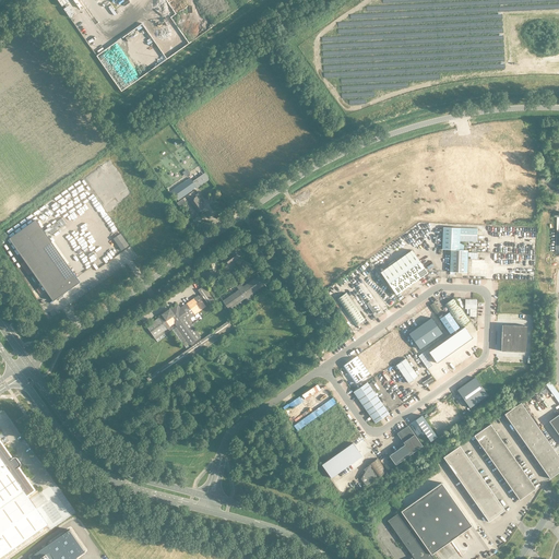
[(64,0),(57,0),(62,7),(63,6),(66,8),(63,9),(70,18),(74,13),(69,4),(68,6),(66,4),(68,3),(64,0)]
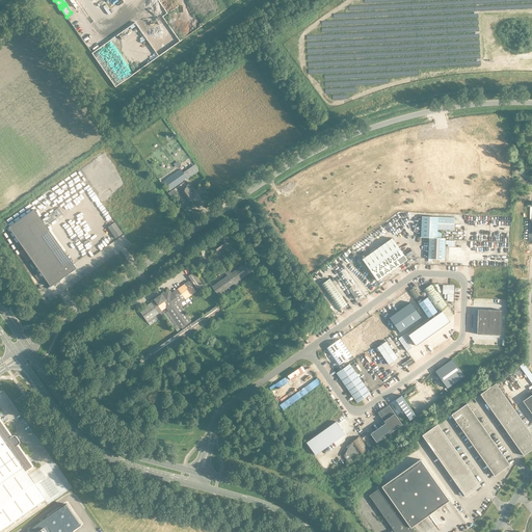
[(164,183),(168,189),(181,180),(182,181),(185,179),(179,170),(177,173),(178,175),(164,183)]
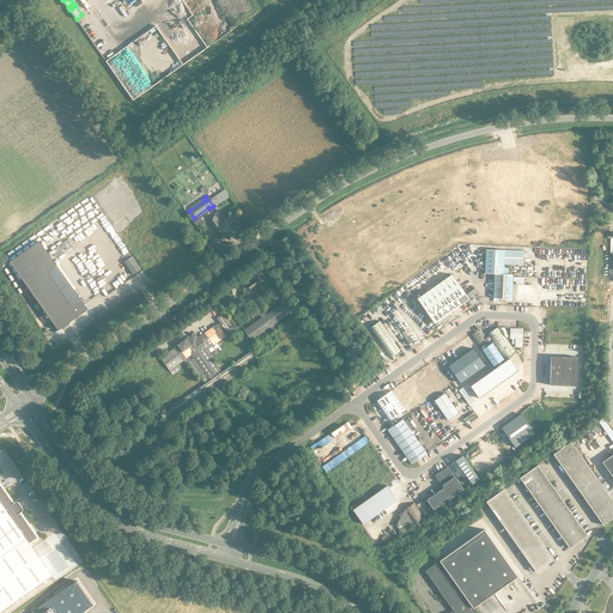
[(222,218),(217,212),(214,214),(216,216),(207,222),(216,234),(224,228),(218,220),(222,218)]
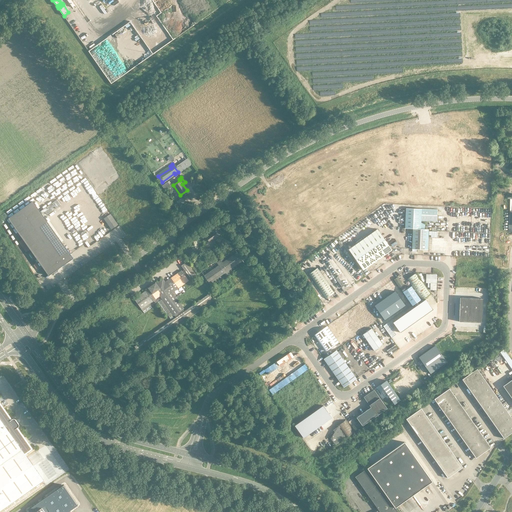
[(33,201),(8,218),(49,276),(73,258),(33,201)]
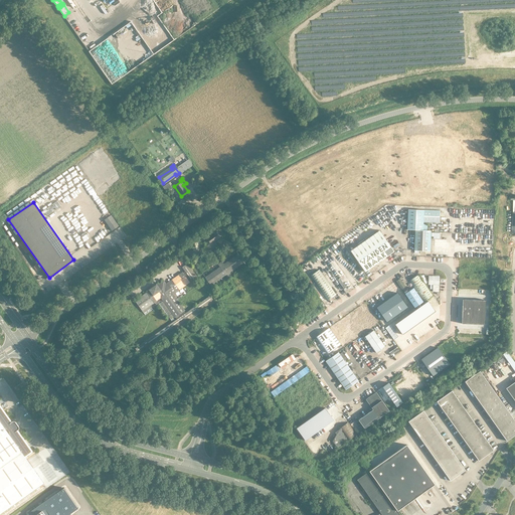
[(428,230),(428,224),(424,224),(424,222),(441,222),(442,210),(409,209),(409,229),(416,229),(416,250),(432,250),(433,230),(428,230)]
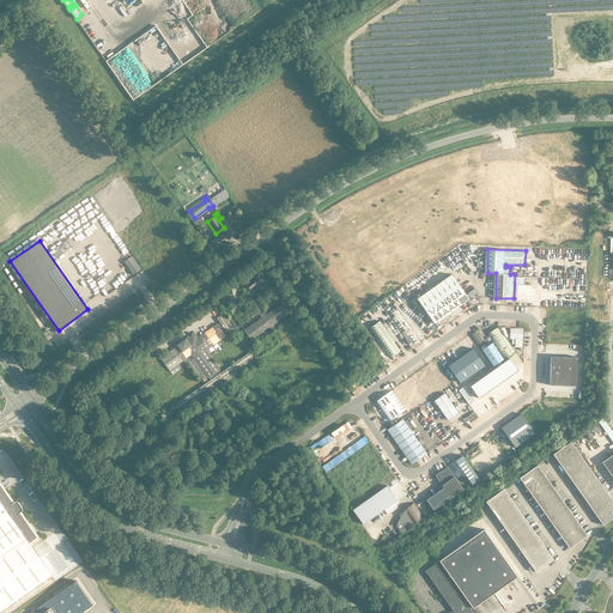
[(354,250),(350,253),(358,266),(363,262),(354,250)]
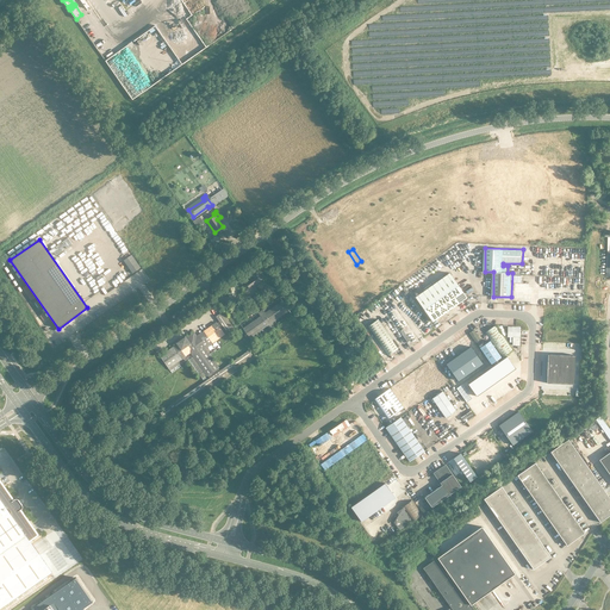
[(253,277),(246,282),(250,290),(260,282),(255,275),(260,272),(256,268),(250,273),(253,277)]
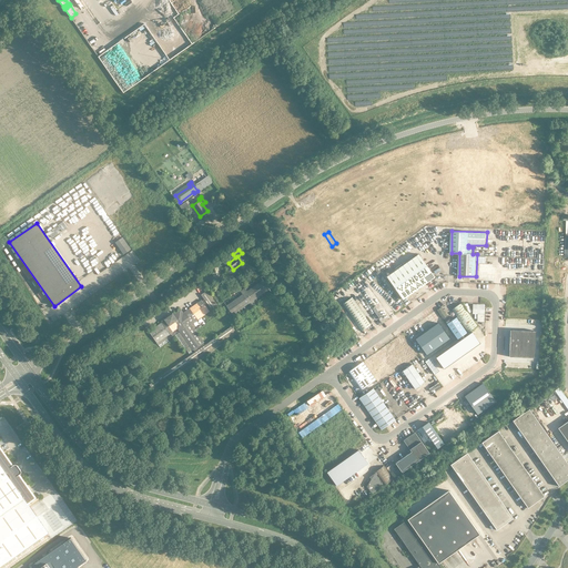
[(403,300),(434,277),(418,254),(387,276),(403,300)]
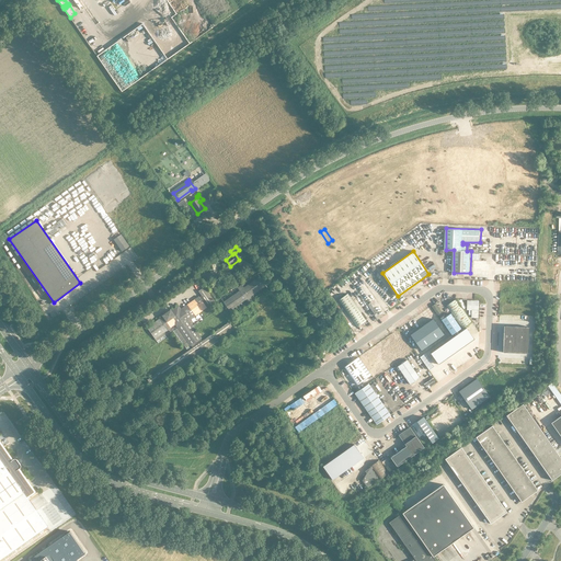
[(238,287),(240,290),(241,293),(225,304),(229,309),(244,298),(248,302),(252,299),(249,295),(264,284),(261,278),(244,289),(241,285),(238,287)]
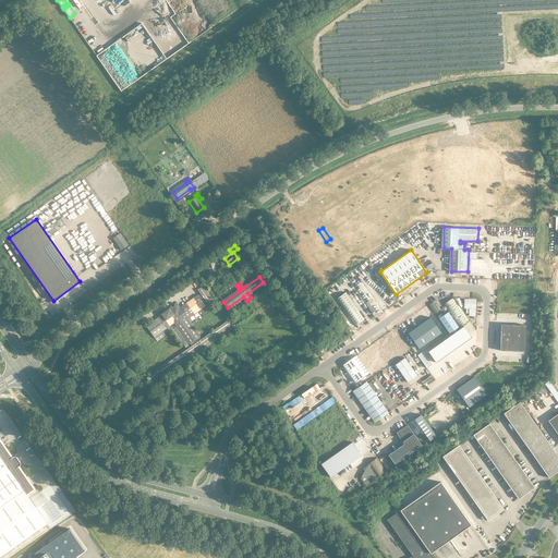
[(190,308),(184,313),(187,318),(206,306),(205,305),(207,303),(209,306),(213,303),(201,287),(197,290),(201,294),(198,295),(197,294),(185,303),(190,308)]
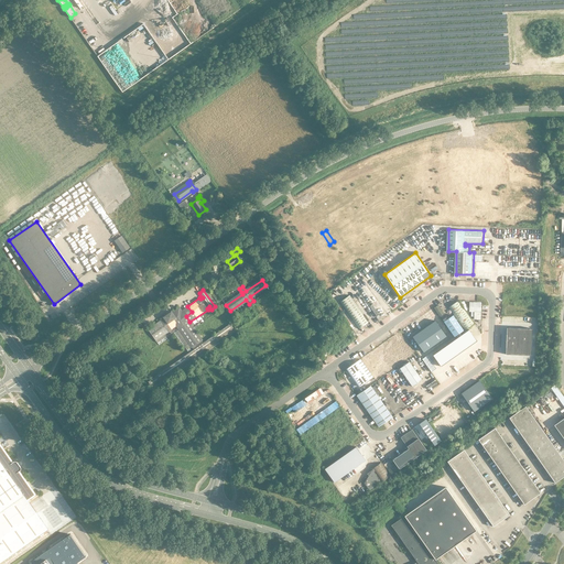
[(350,294),(342,301),(360,328),(369,322),(350,294)]
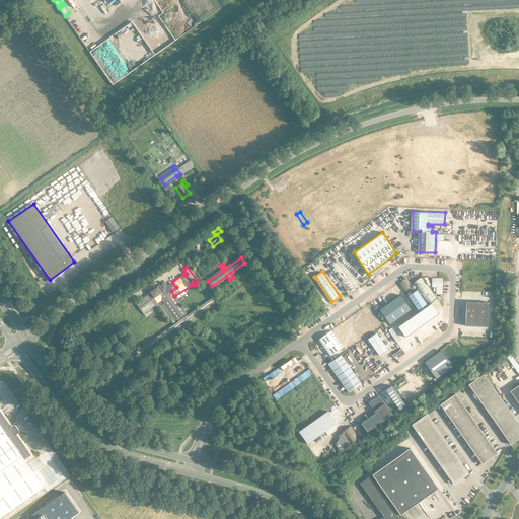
[(410,295),(419,309),(436,297),(422,277),(414,282),(418,289),(410,295)]
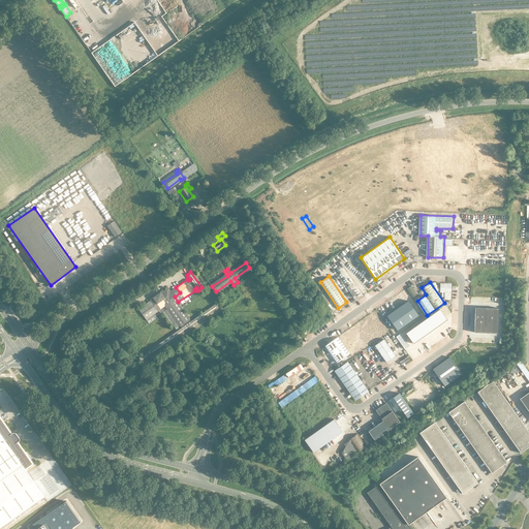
[(453,283),(441,282),(440,291),(445,291),(445,299),(452,299),(453,283)]
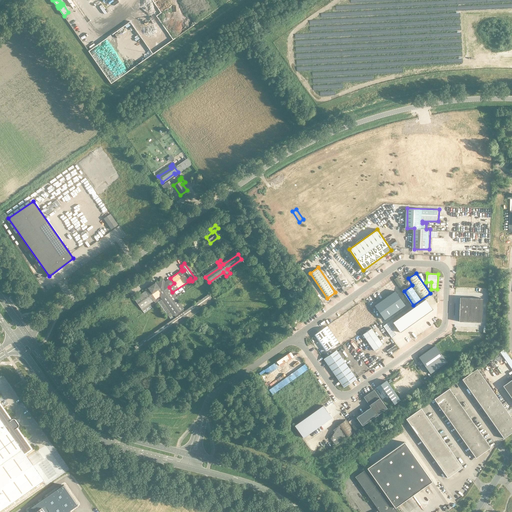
[(398,276),(394,279),(400,287),(404,285),(398,276)]
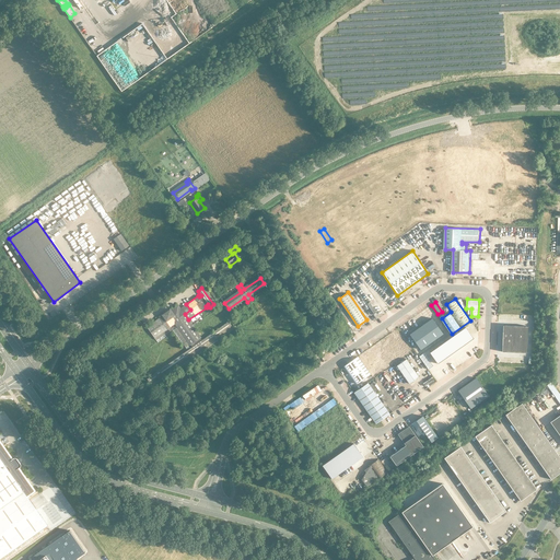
[(163,315),(159,318),(147,327),(158,342),(166,337),(163,333),(175,324),(177,327),(173,330),(183,345),(187,341),(189,346),(190,345),(193,347),(147,378),(150,383),(231,325),(229,322),(201,340),(200,338),(201,337),(188,319),(185,314),(178,305),(171,311),(163,316),(163,315)]
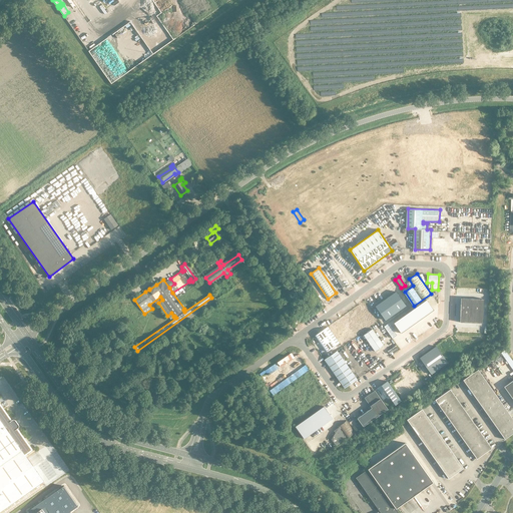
[(406,306),(396,292),(386,299),(396,313),(406,306)]
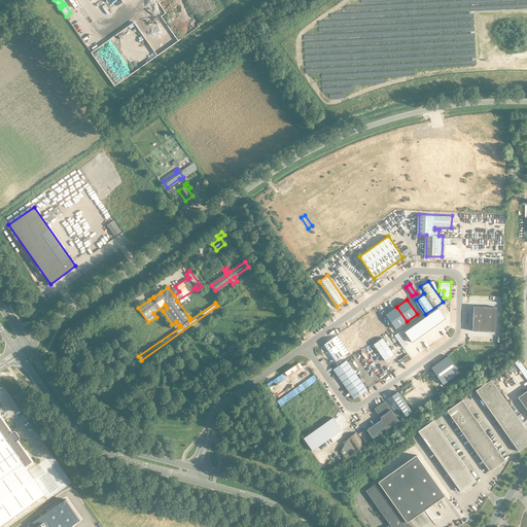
[(482,307),(473,306),(472,318),(481,319),(482,307)]
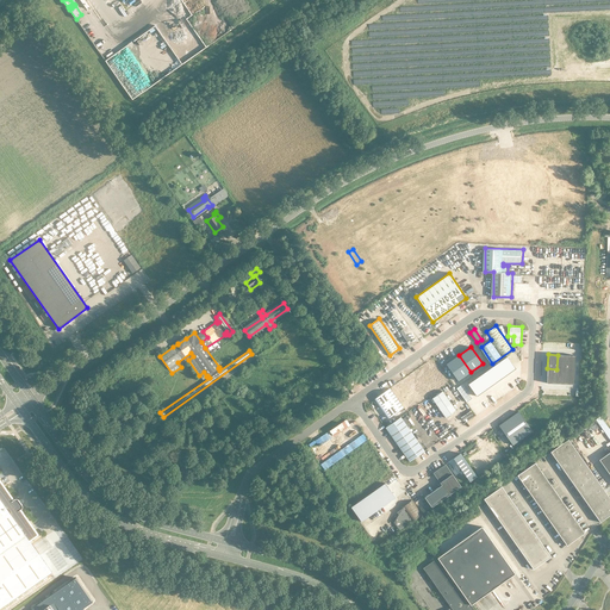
[(447,365),(458,380),(471,372),(459,355),(447,365)]
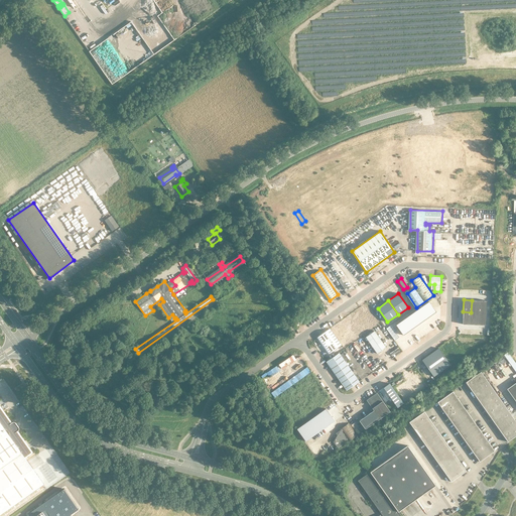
[(428,301),(424,303),(431,314),(435,311),(428,301)]
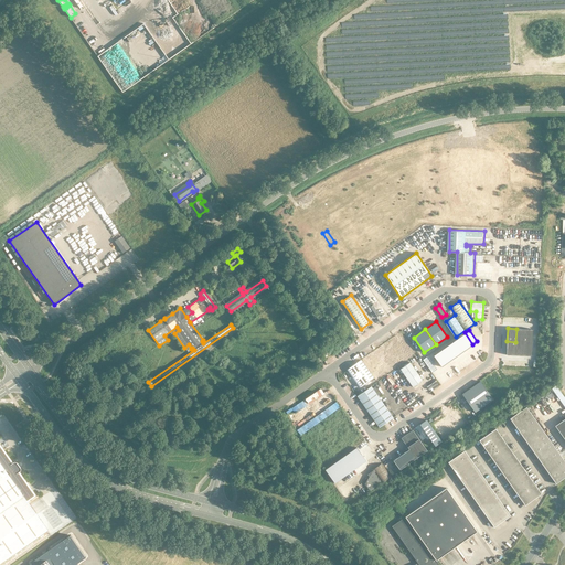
[(465,332),(460,336),(468,348),(472,344),(465,332)]
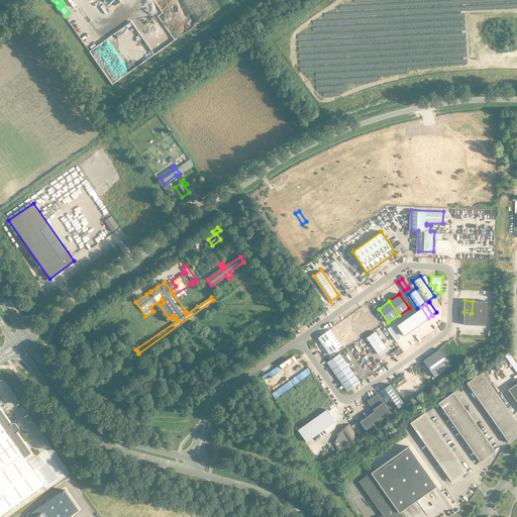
[(421,307),(417,310),(424,320),(428,318),(421,307)]
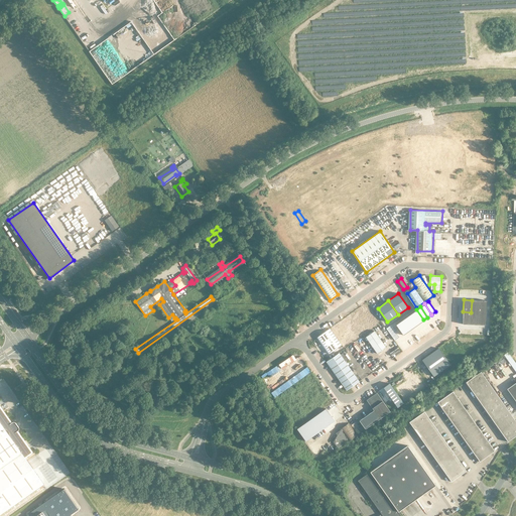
[(416,309),(412,312),(419,323),(423,319),(416,309)]
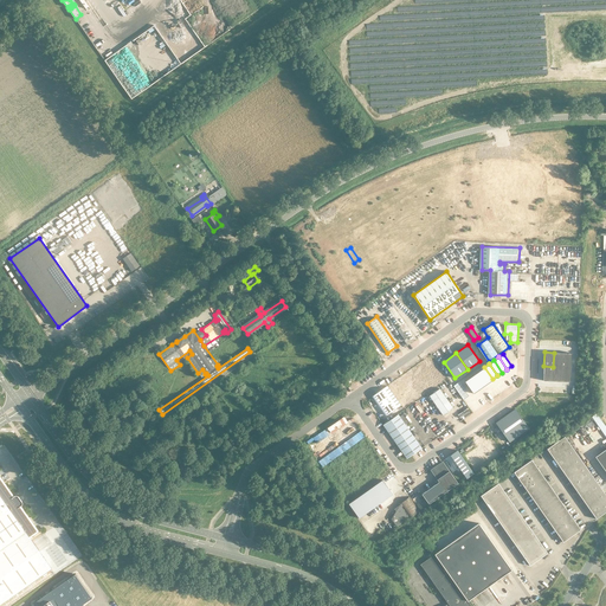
[(439,385),(426,366),(413,374),(426,393),(439,385)]
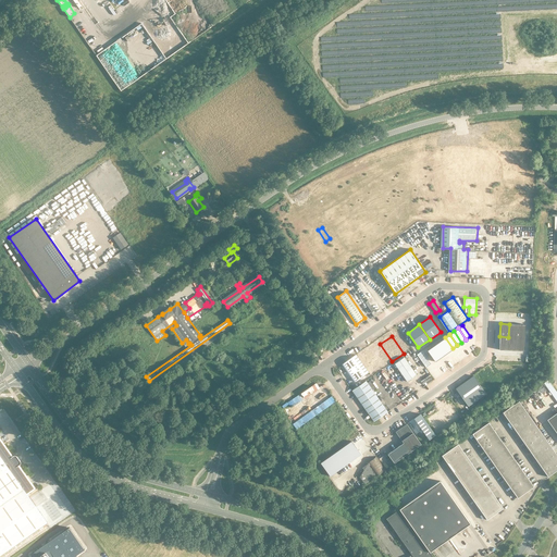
[(499,350),(508,350),(508,337),(499,336),(499,350)]
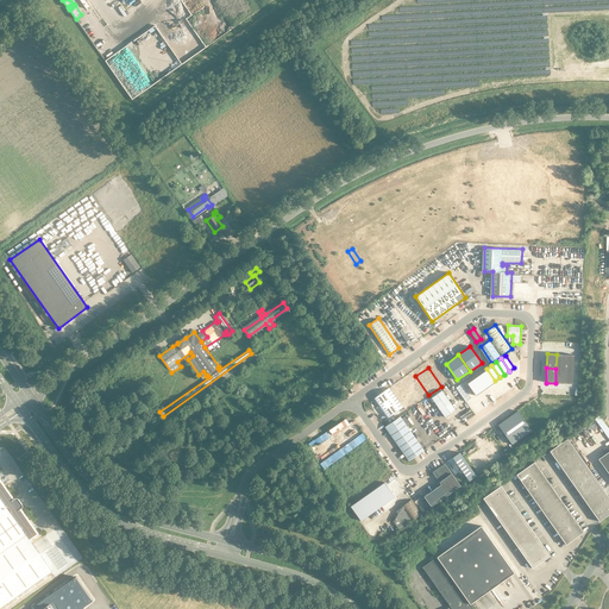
[(487,369),(482,372),(490,384),(495,381),(487,369)]
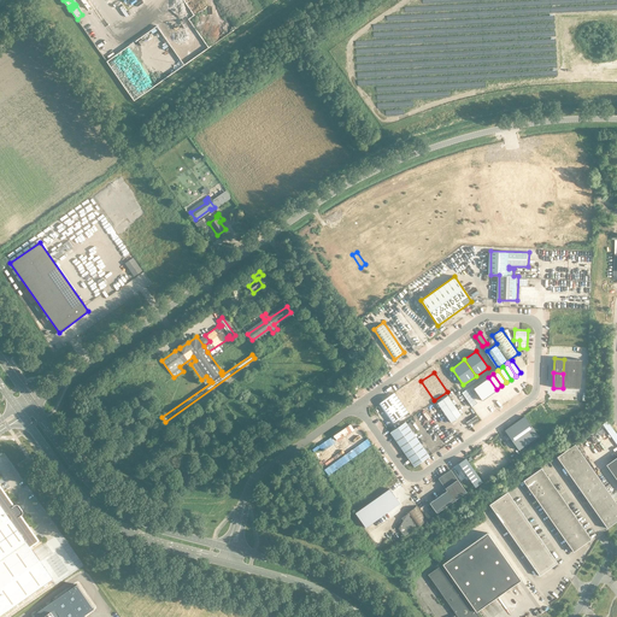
[(488,377),(483,381),(492,393),(497,389),(488,377)]
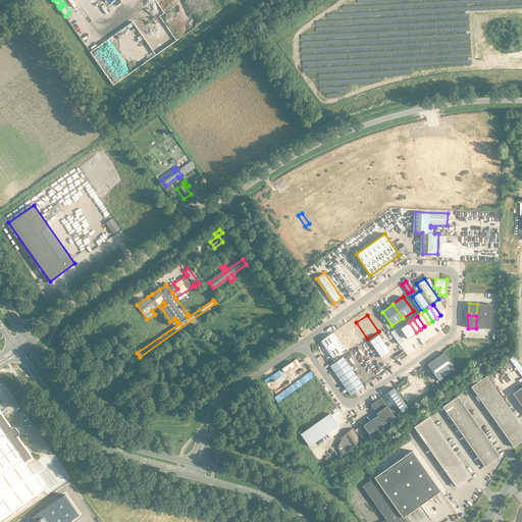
[(356,322),(346,330),(357,346),(367,338),(356,322)]
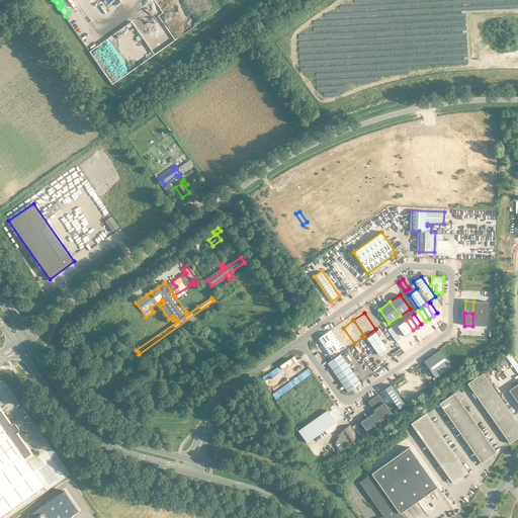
[(406,320),(402,323),(409,333),(413,330),(406,320)]
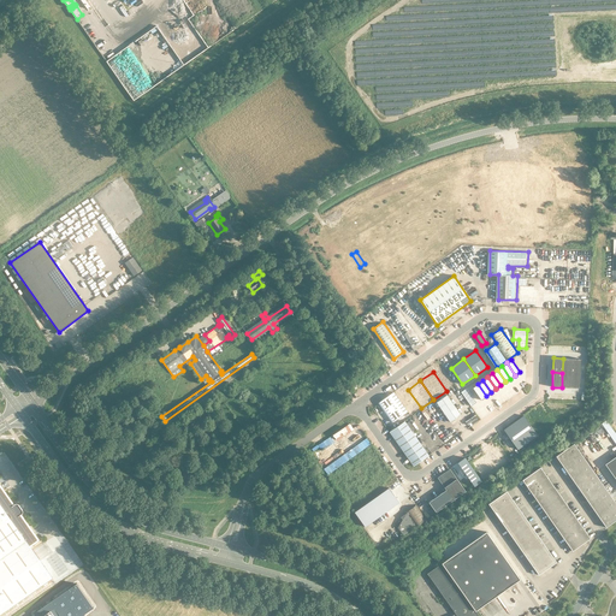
[(478,384),(472,388),(481,400),(486,396),(478,384)]
